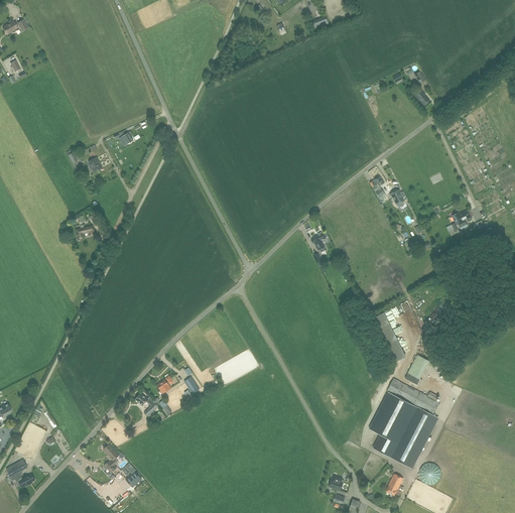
[(315,25),(328,20),(325,13),(312,17),(315,25)]
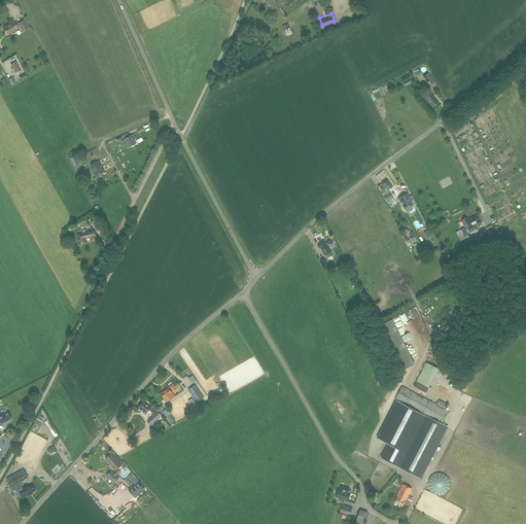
[(28,25),(23,16),(16,21),(22,29),(28,25)]
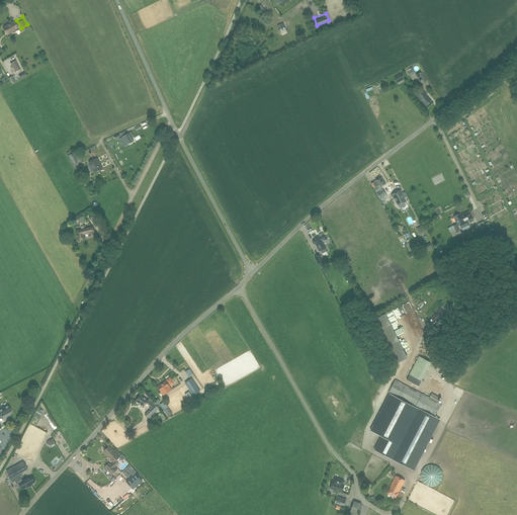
[(8,21),(3,24),(7,31),(16,25),(12,18),(8,21)]
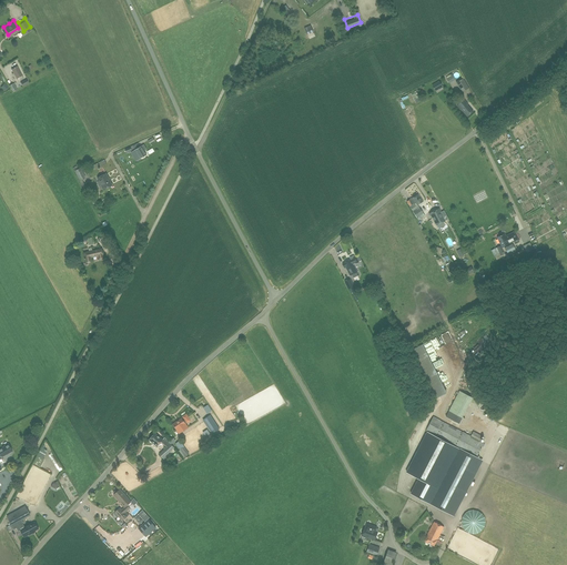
[(22,76),(17,63),(10,67),(12,70),(10,71),(14,80),(22,76)]
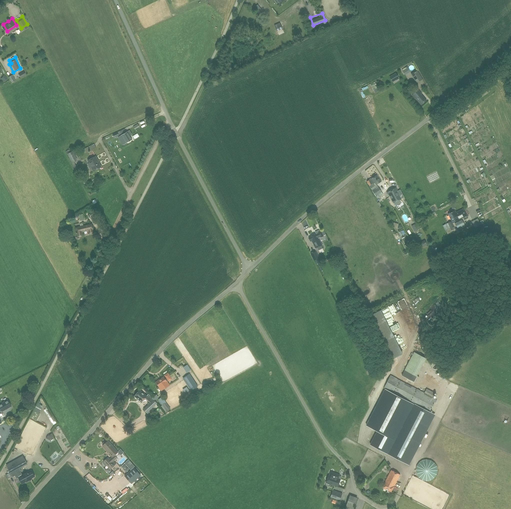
[(411,72),(415,80),(422,76),(416,67),(410,71),(411,72)]
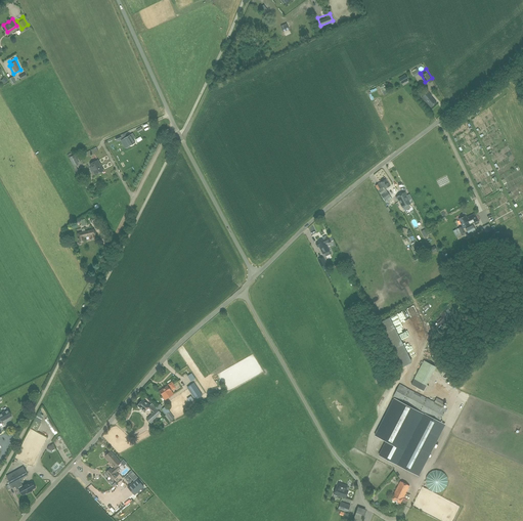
[(406,76),(404,72),(397,76),(400,80),(406,76)]
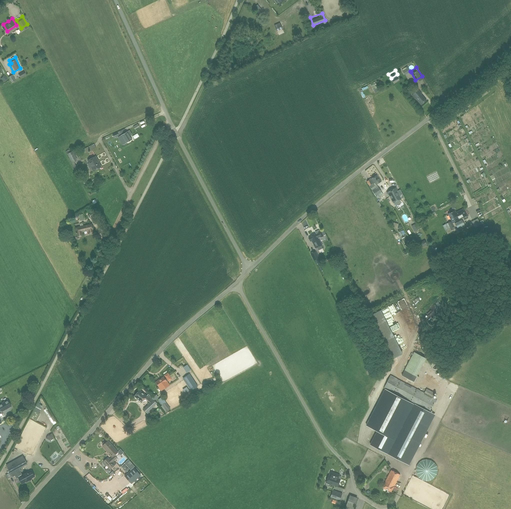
[(425,98),(419,91),(421,90),(417,86),(410,92),(414,96),(420,102),(425,98)]
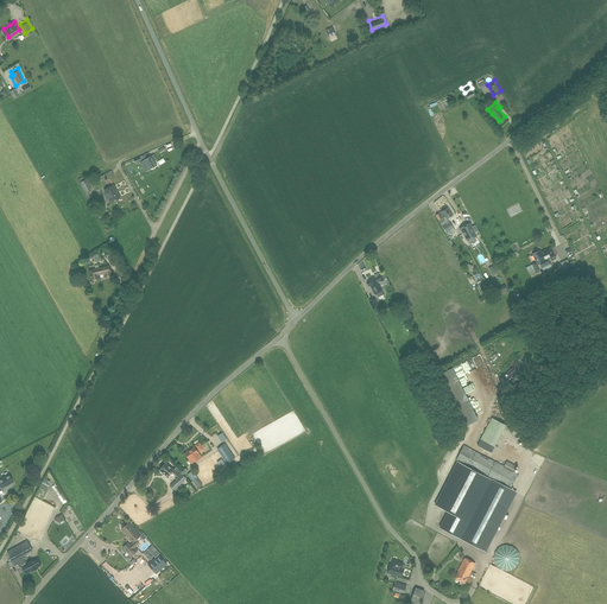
[(140,158),(139,157),(147,152),(146,150),(132,157),(134,160),(140,158)]
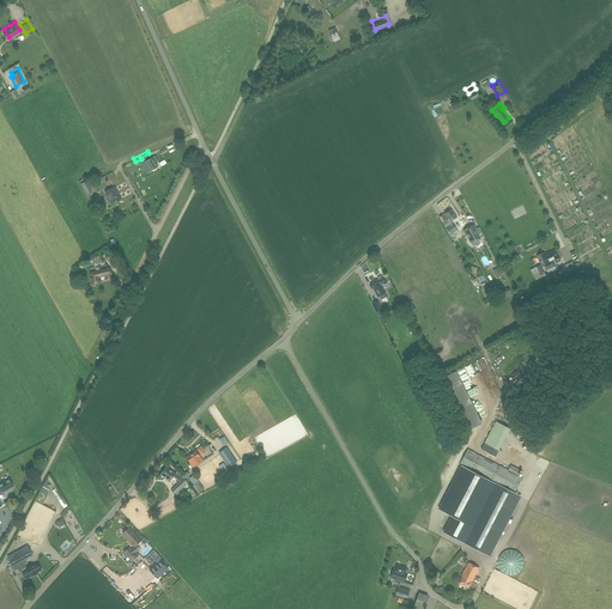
[(145,159),(150,168),(157,164),(152,154),(145,159)]
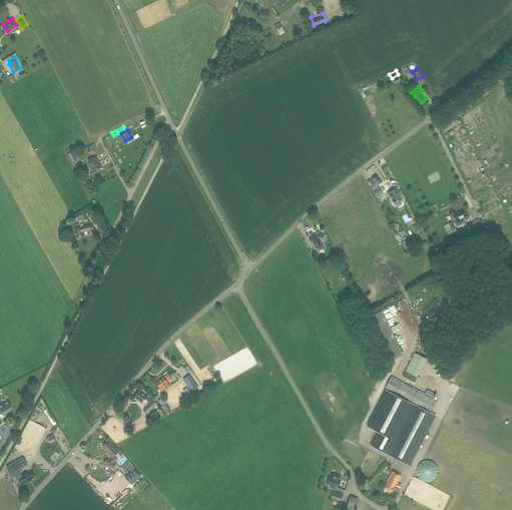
[(65,148),(73,165),(76,164),(73,160),(76,158),(75,157),(76,157),(72,148),(71,148),(70,146),(65,148)]
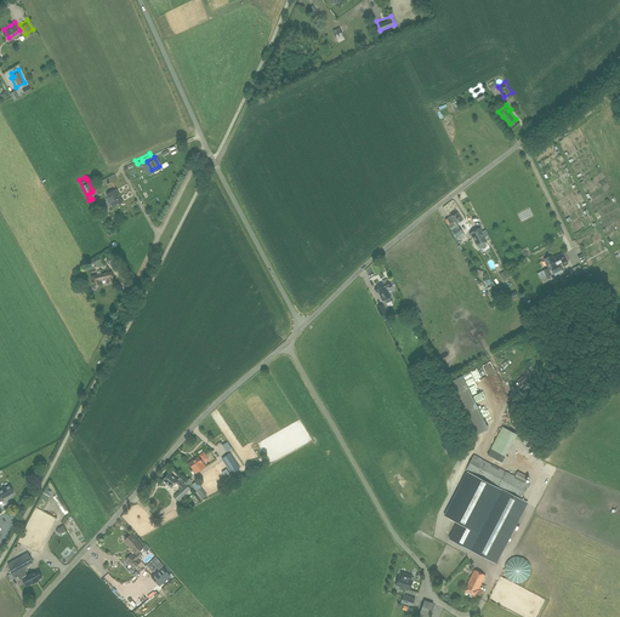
[(111,200),(112,204),(121,199),(115,187),(106,192),(107,194),(106,195),(106,196),(107,200),(109,201),(111,200)]
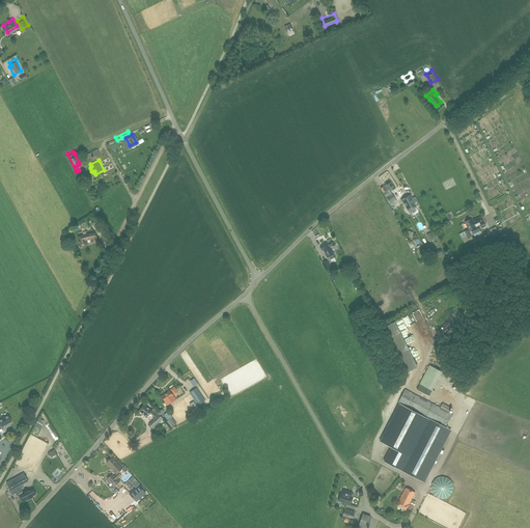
[(379,186),(384,193),(390,202),(396,198),(390,189),(394,186),(390,178),(379,186)]
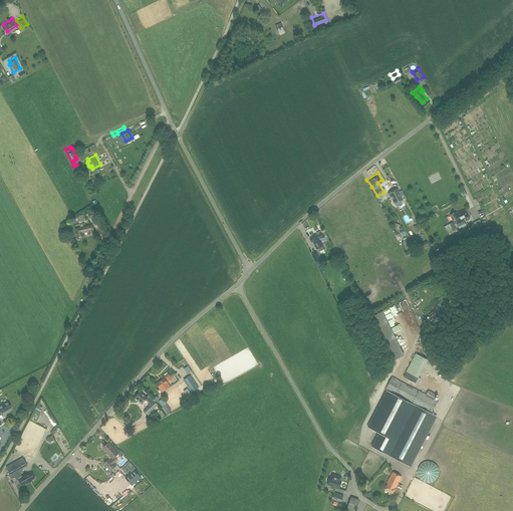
[(397,186),(387,191),(390,195),(391,195),(394,201),(396,204),(403,200),(401,197),(402,197),(398,191),(399,190),(397,186)]
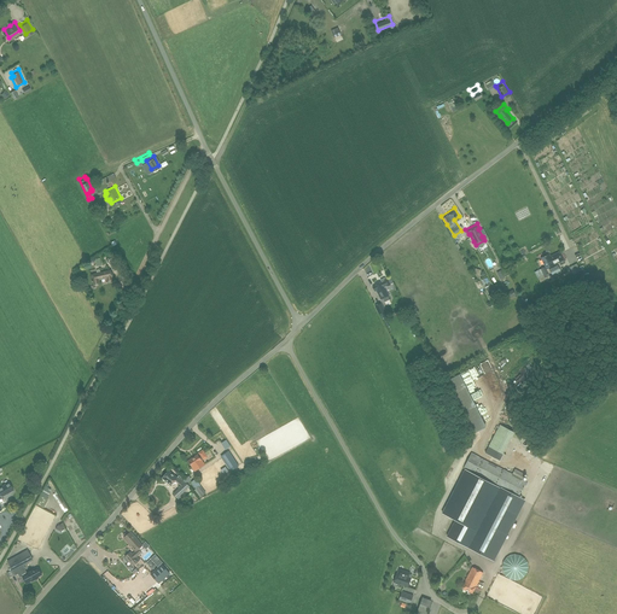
[(540,255),(545,265),(553,262),(558,259),(559,262),(564,259),(558,249),(549,253),(547,251),(540,255)]
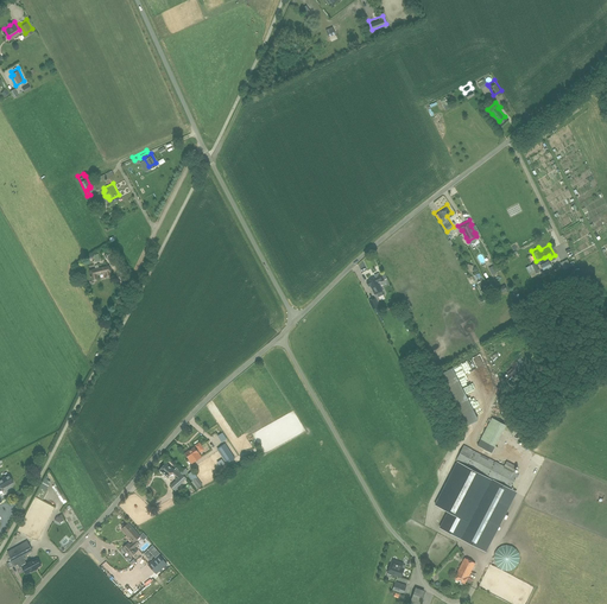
[(548,258),(539,261),(543,269),(551,266),(548,258)]
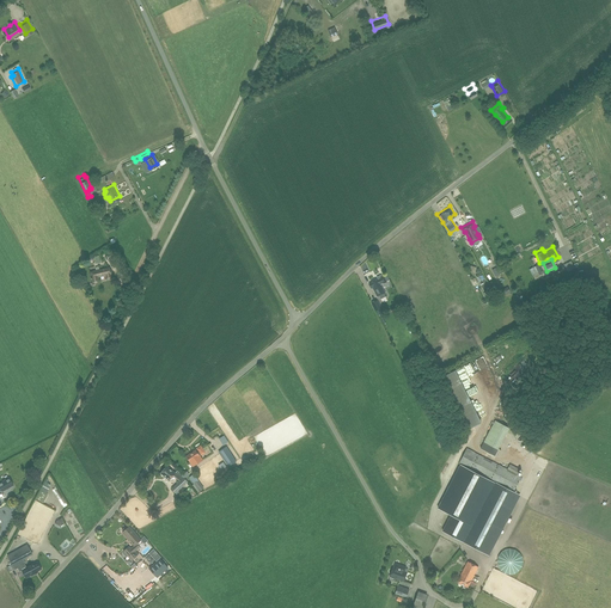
[(533,275),(542,270),(537,260),(533,263),(537,269),(531,271),(533,275)]
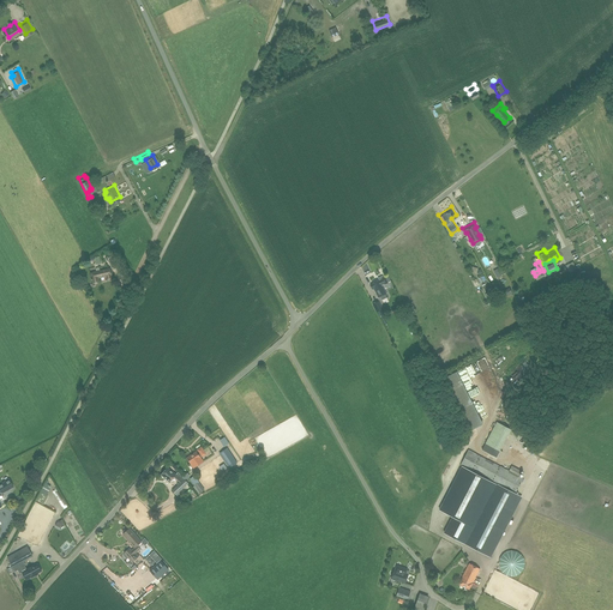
[(110,271),(108,266),(90,270),(92,281),(98,279),(97,275),(106,272),(107,277),(110,276),(109,271),(110,271)]
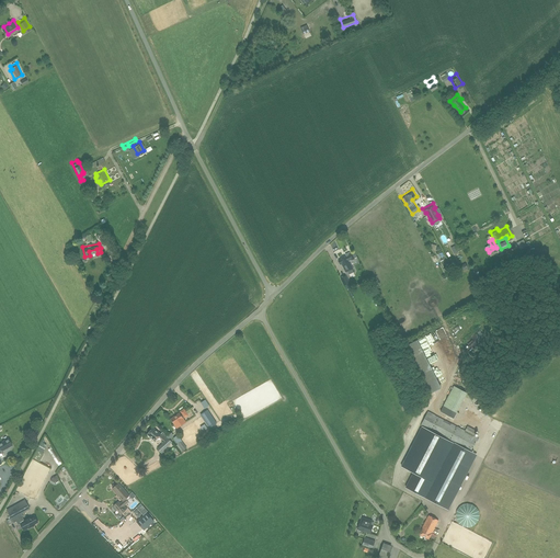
[(353,255),(351,251),(338,257),(339,257),(336,258),(339,262),(340,261),(342,265),(344,269),(352,265),(350,261),(347,258),(350,258),(353,255)]
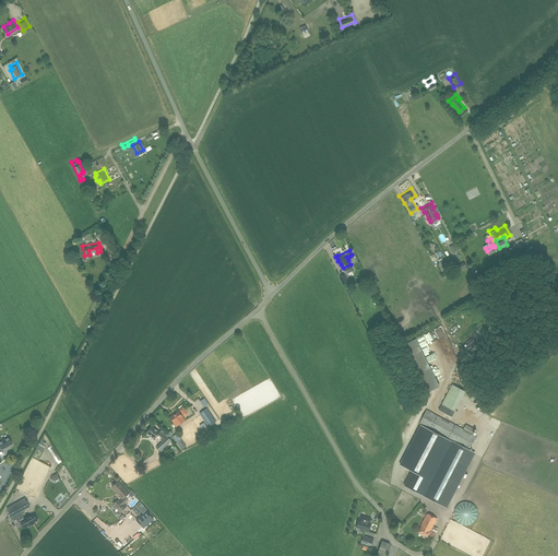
[(456,269),(465,264),(462,259),(454,263),(456,269)]
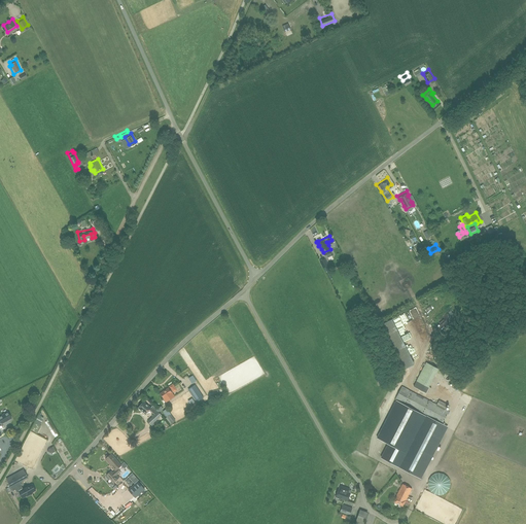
[(327,263),(324,255),(318,258),(321,265),(327,263)]
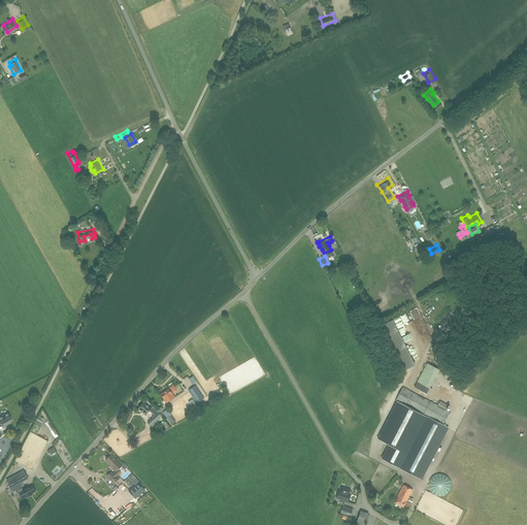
[(406,337),(418,331),(413,322),(401,328),(406,337)]
